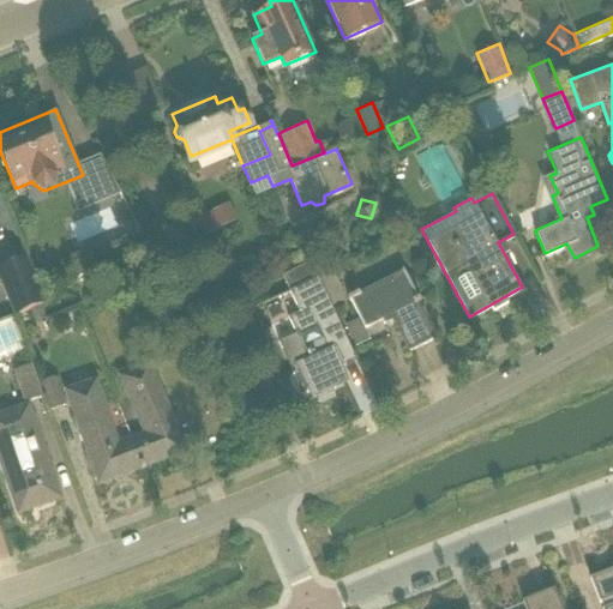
[(224,223),(216,206),(197,215),(205,231),(224,223)]
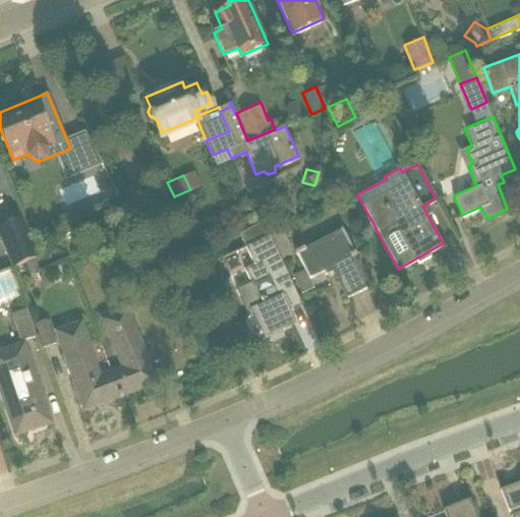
[(76,215),(54,224),(59,235),(81,226),(76,215)]
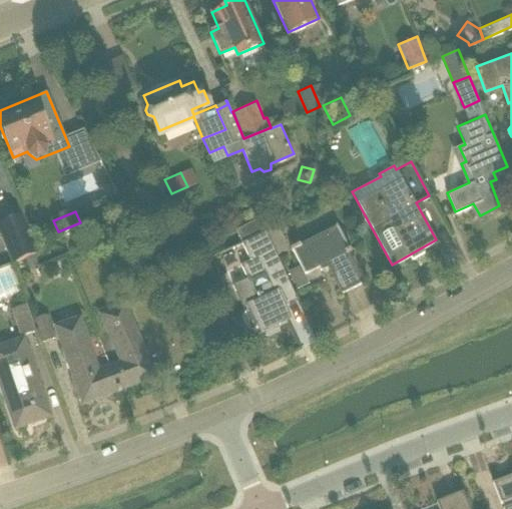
[(0,253),(8,250),(12,260),(37,249),(22,212),(0,221),(0,253)]
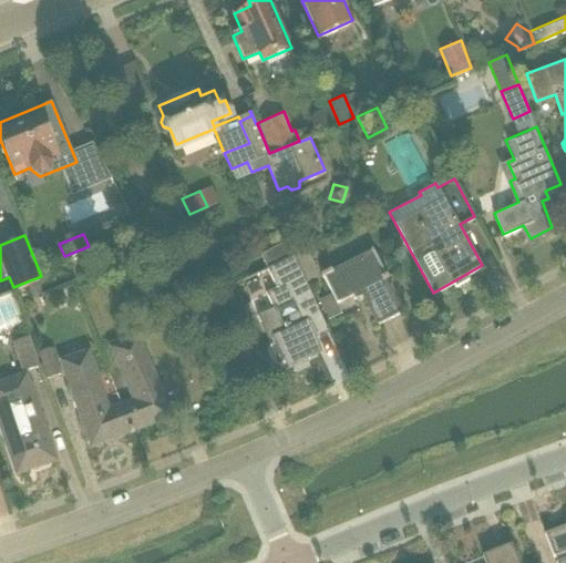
[(301,248),(296,235),(260,253),(267,266),(292,253),(301,248)]
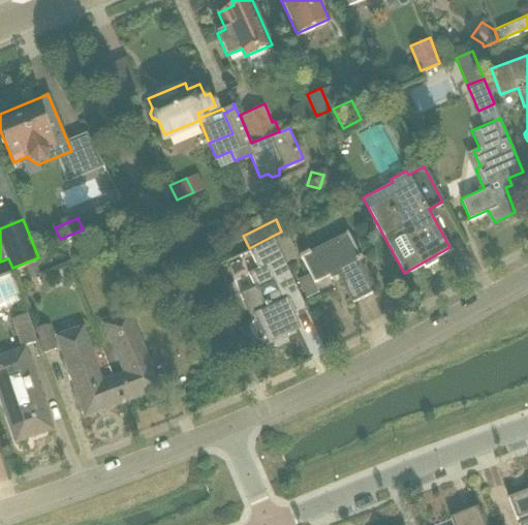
[(314,279),(329,272),(330,277),(331,276),(330,272),(336,269),(351,300),(373,289),(359,259),(361,258),(347,230),(345,232),(346,234),(309,252),(309,251),(301,254),(314,281),(315,281),(314,279)]
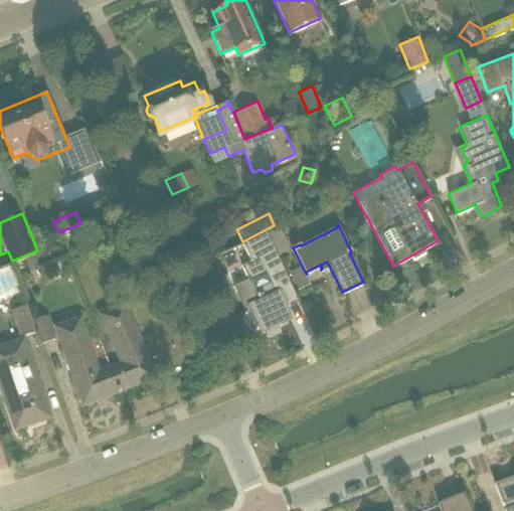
[(267,232),(278,253),(288,249),(286,244),(287,243),(279,225),(278,225),(267,230),(267,232)]
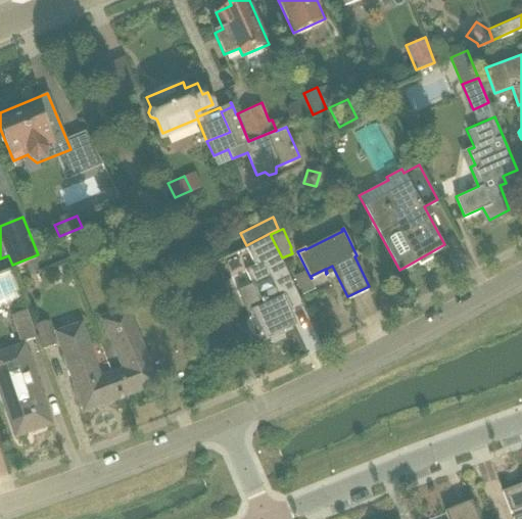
[(256,263),(230,275),(230,276),(231,275),(238,290),(237,290),(238,291),(249,315),(248,315),(249,317),(255,314),(264,331),(266,336),(268,335),(270,339),(285,333),(283,328),(293,323),(288,311),(302,303),(282,257),(271,236),(249,246),(256,263)]
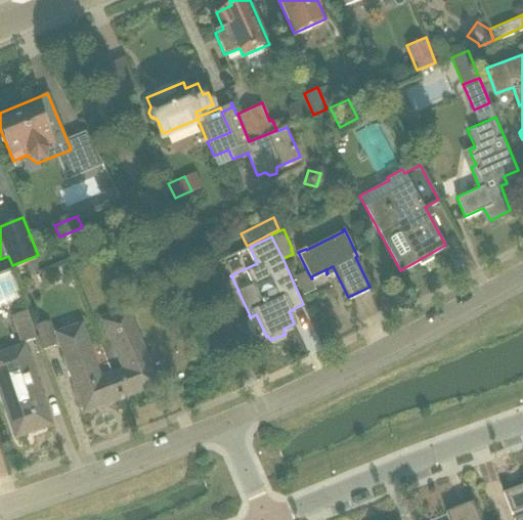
[(41,268),(37,258),(25,262),(29,272),(41,268)]
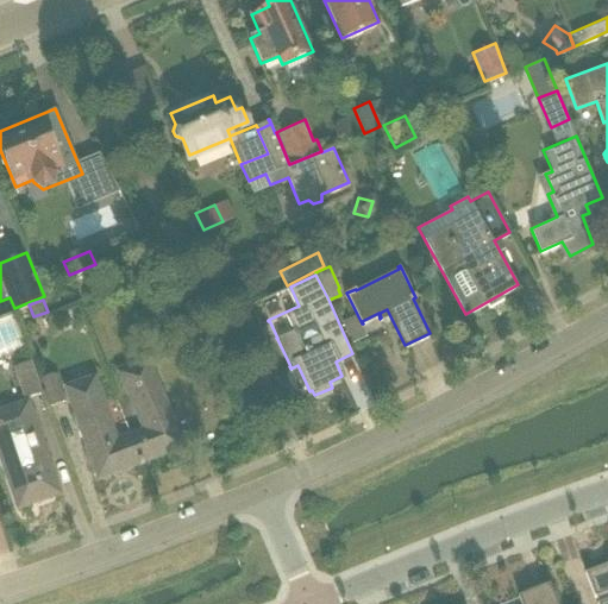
[(254,326),(243,307),(236,310),(230,314),(238,329),(240,333),(246,329),(254,326)]
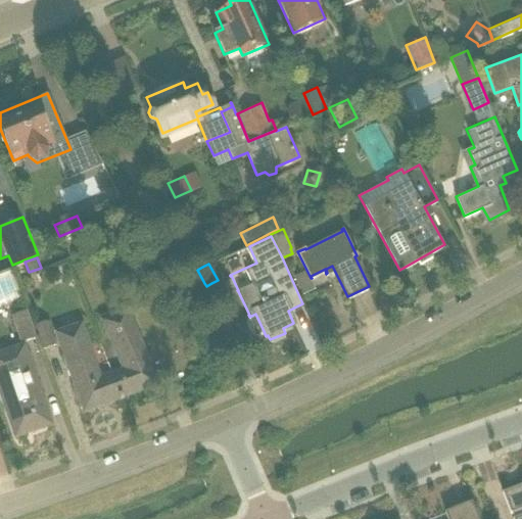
[(157,381),(125,305),(101,316),(124,368),(111,373),(121,397),(123,396),(121,390),(154,378),(155,382),(157,381)]
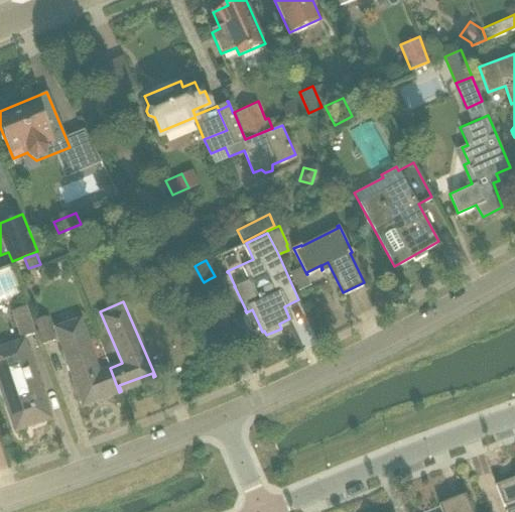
[(21,336),(34,331),(26,304),(12,308),(21,336)]
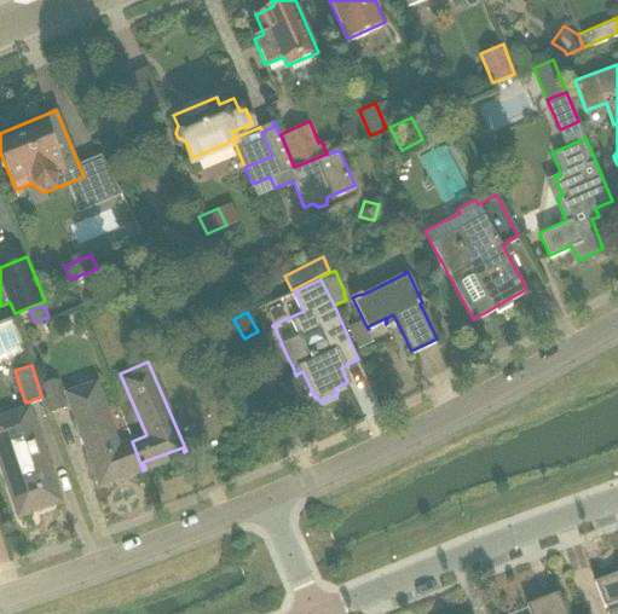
[(117,447),(100,405),(107,403),(98,377),(64,389),(99,485),(140,469),(142,470),(143,470),(132,441),(117,447)]
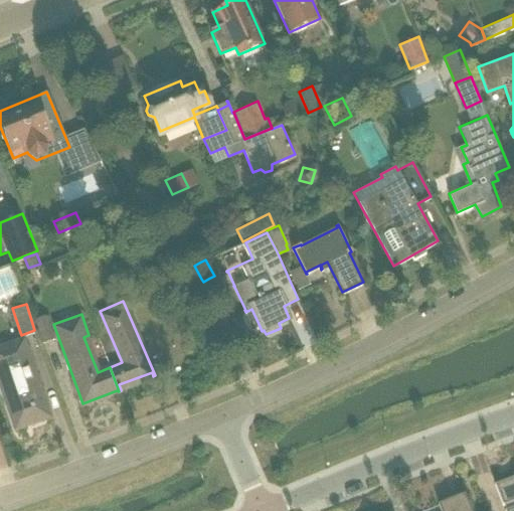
[(35,318),(43,342),(53,338),(45,315),(35,318)]
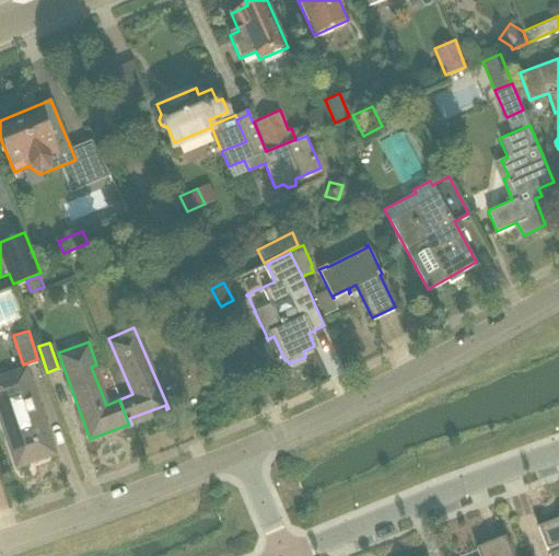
[(54,452),(23,366),(0,374),(0,420),(16,465),(54,452)]
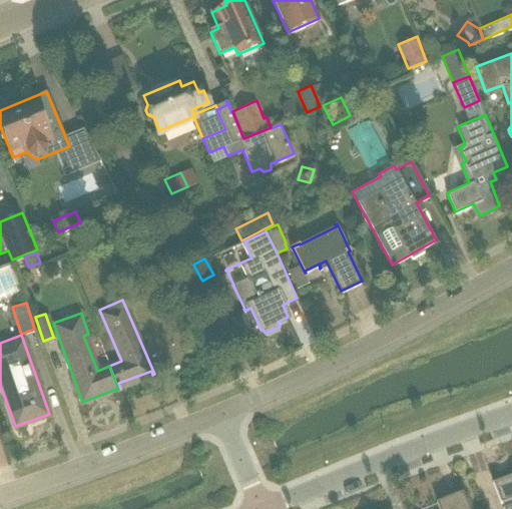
[(511,508),(511,477),(510,478),(502,481),(499,483),(496,484),(495,484),(492,485),(491,481),(489,482),(497,502),(498,502),(500,508),(499,508),(511,508)]
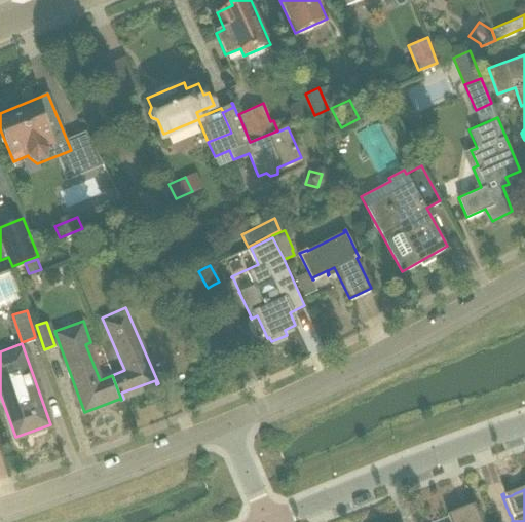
[(482,521),(474,501),(447,513),(450,521),(482,521)]
